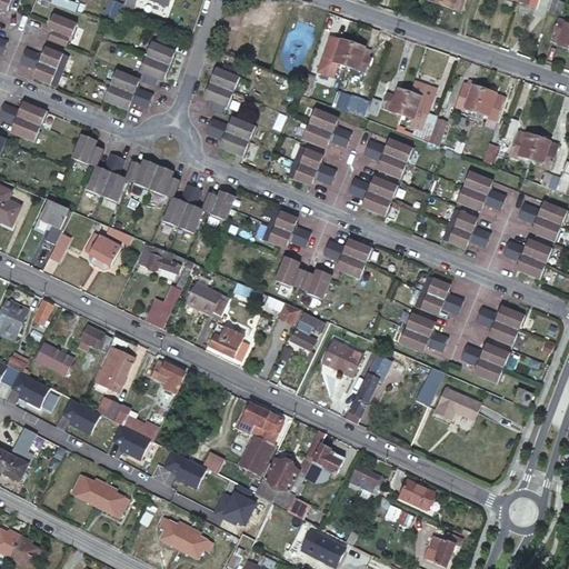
[(9,8),(11,9),(13,0),(0,0),(0,17),(2,11),(7,13),(9,8)]
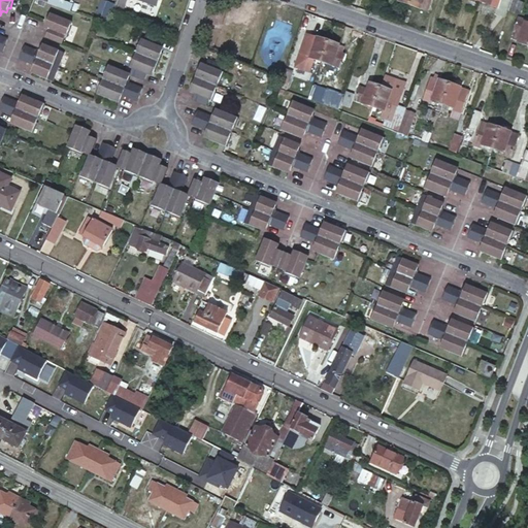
[(411,0),(410,5),(428,11),(431,0),(411,0)]
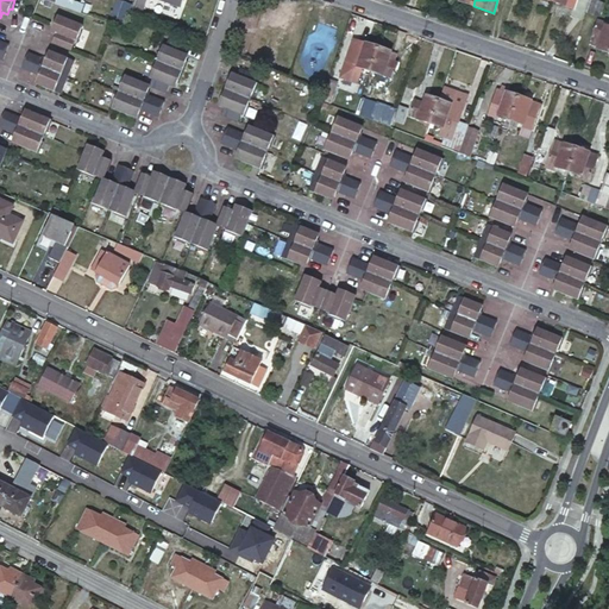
[(598,0),(591,0),(589,11),(598,13),(602,1),(598,0)]
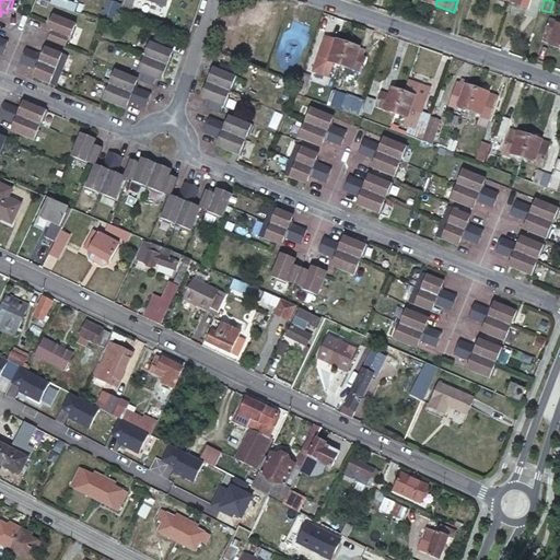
[(113,2),(107,18),(115,20),(120,6),(113,2)]
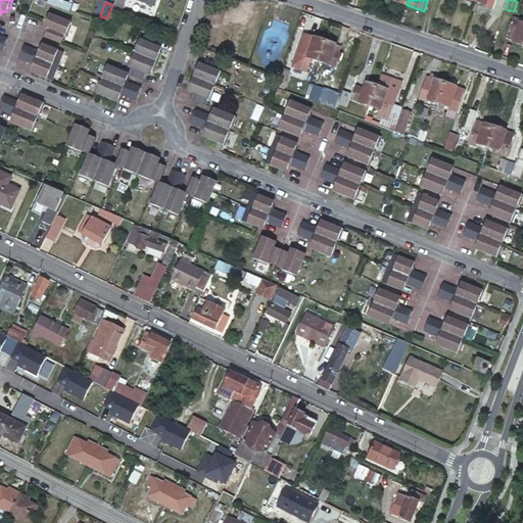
[(46,38),(51,40),(61,44),(65,34),(66,35),(69,28),(68,28),(70,22),(49,14),(46,22),(47,22),(45,28),(50,30),(46,38)]
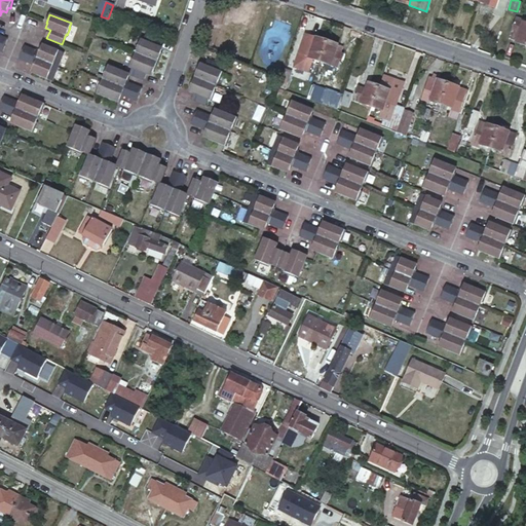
[(509,39),(525,44),(525,17),(524,17),(523,17),(516,15),(511,30),(512,30),(509,39)]
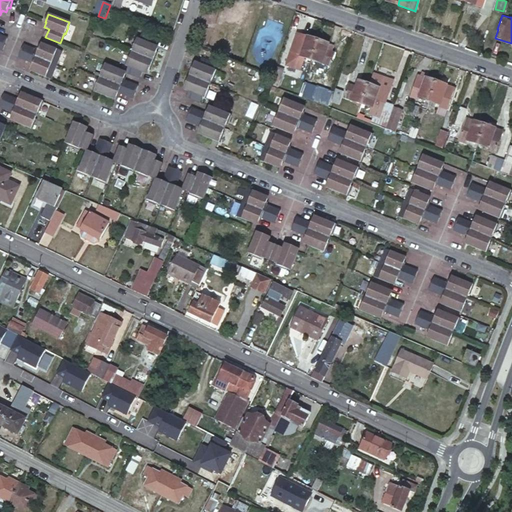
[(133,47),(131,53),(153,61),(157,52),(155,52),(157,47),(154,45),(156,39),(142,34),(139,40),(136,39),(133,47)]
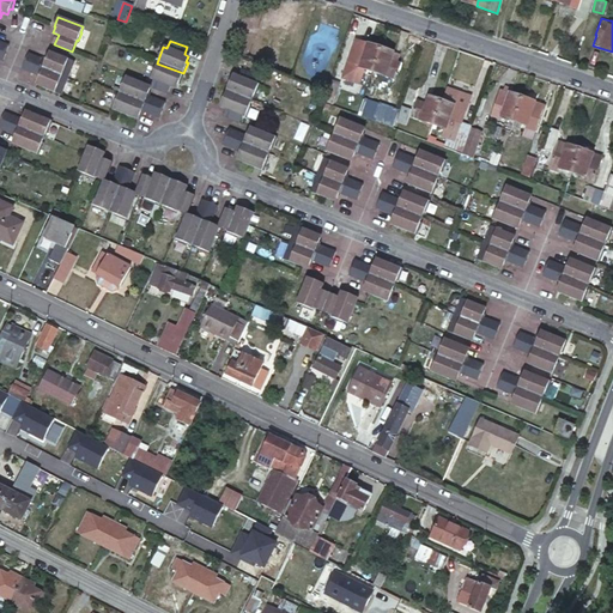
[(351,62),(372,71),(381,48),(362,41),(359,48),(357,47),(351,62)]
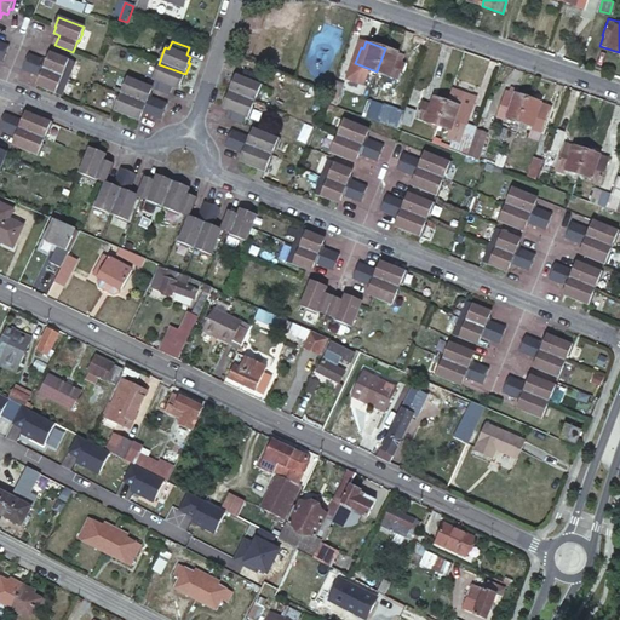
[(385,49),(377,72),(399,79),(403,62),(401,61),(395,59),(397,52),(385,49)]
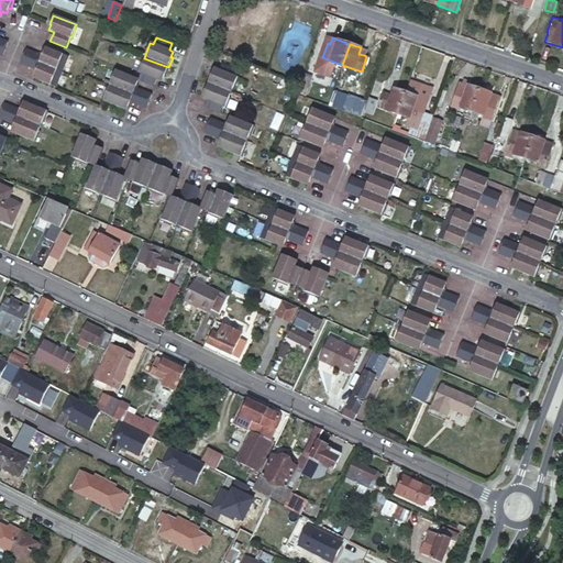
[(24,55),(63,70),(68,56),(52,51),(47,48),(45,53),(42,53),(42,55),(26,48),(24,55)]
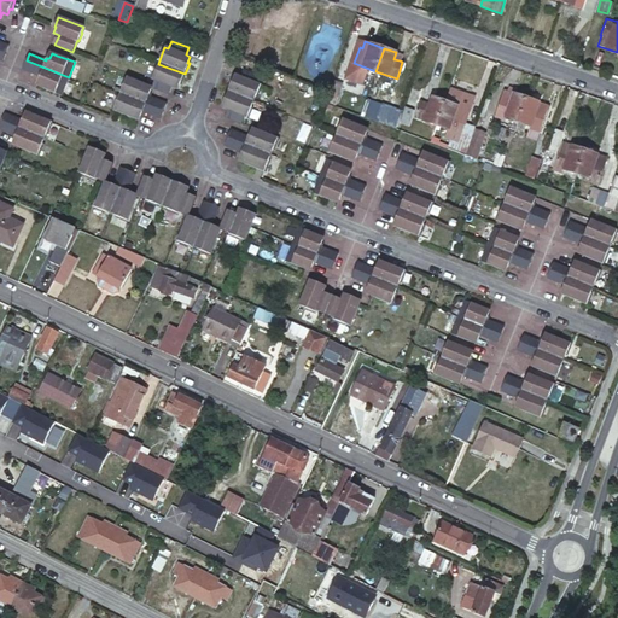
[(62,94),(69,77),(27,60),(23,70),(40,76),(39,80),(40,80),(39,85),(62,94)]
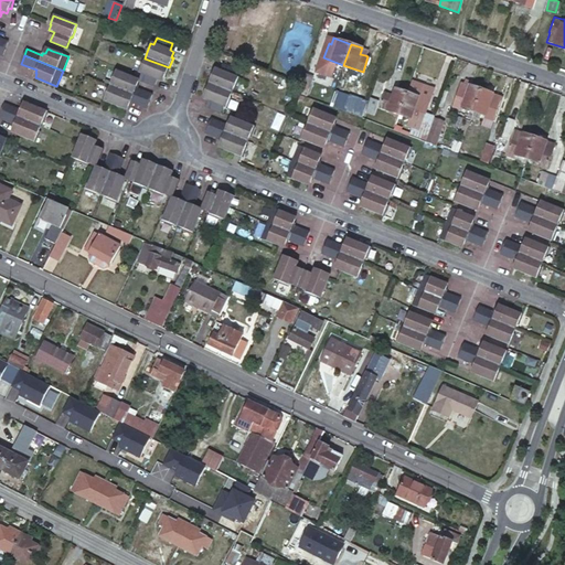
[(169,67),(145,59),(144,62),(142,62),(139,71),(141,72),(140,76),(139,80),(155,86),(158,78),(161,81),(164,75),(166,75),(169,67)]
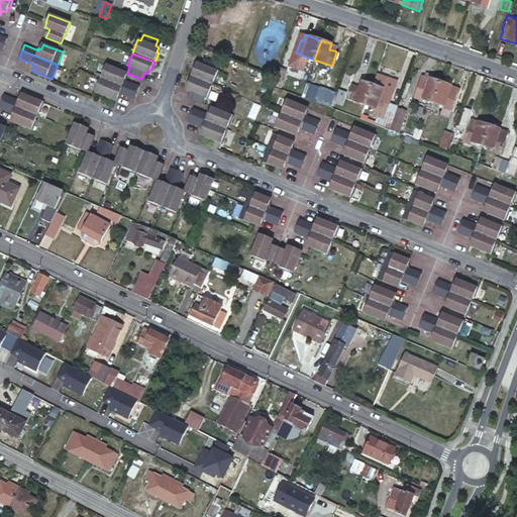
[(194,67),(191,76),(212,84),(214,79),(215,79),(219,71),(215,70),(218,64),(204,59),(202,65),(197,63),(196,68),(194,67)]
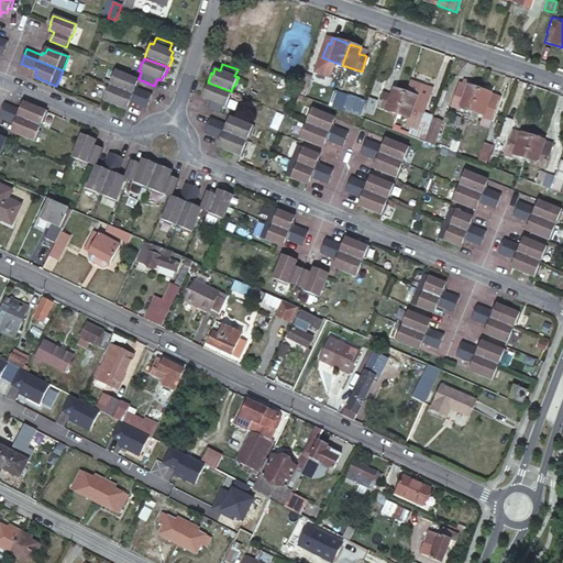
[(136,84),(139,79),(114,70),(111,79),(112,79),(110,86),(148,101),(152,94),(136,88),(138,85),(136,84)]
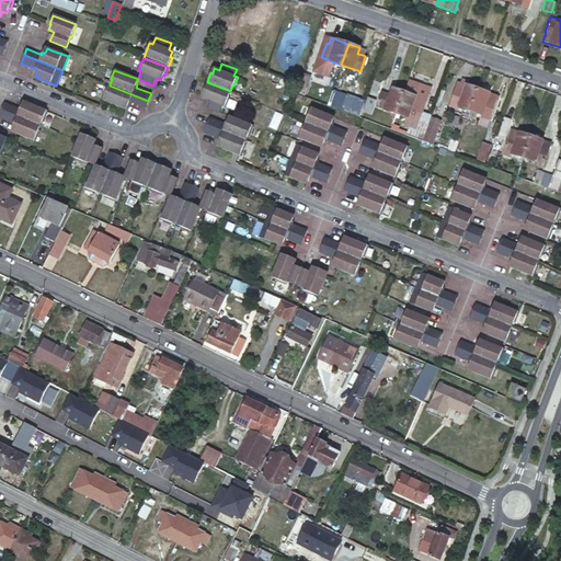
[(230,91),(207,82),(204,91),(203,98),(206,99),(204,105),(219,112),(221,105),(225,106),(229,96),(228,95),(230,91)]
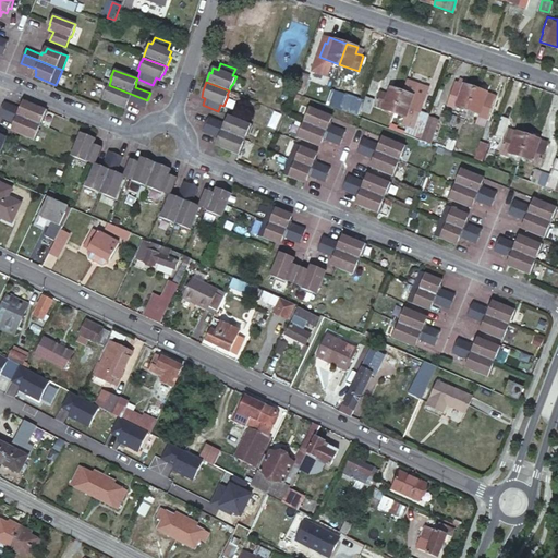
[(145,107),(147,100),(109,85),(107,92),(105,91),(101,98),(125,108),(126,104),(129,104),(130,101),(145,107)]
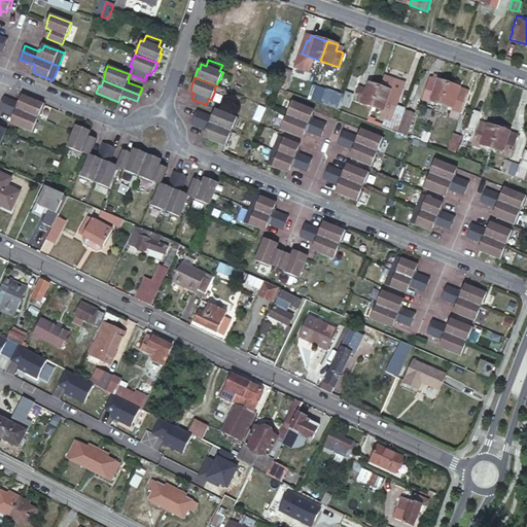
[(354,100),(374,107),(380,86),(367,83),(366,89),(359,86),(354,100)]
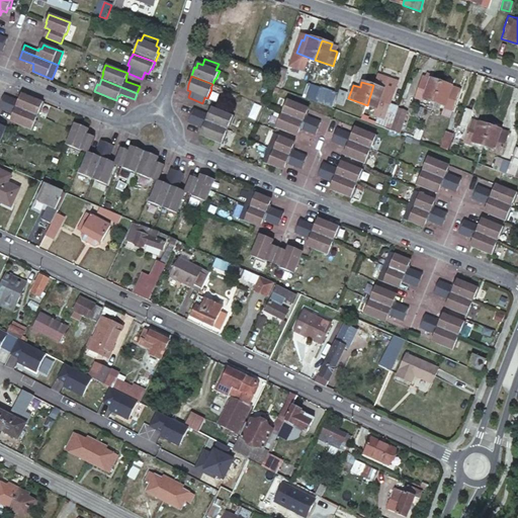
[(373,85),(367,105),(387,112),(395,92),(373,85)]
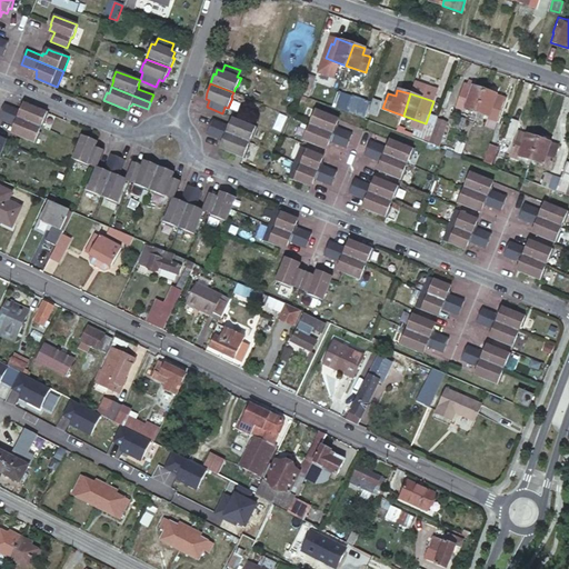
[(376,95),(369,111),(378,115),(385,98),(376,95)]
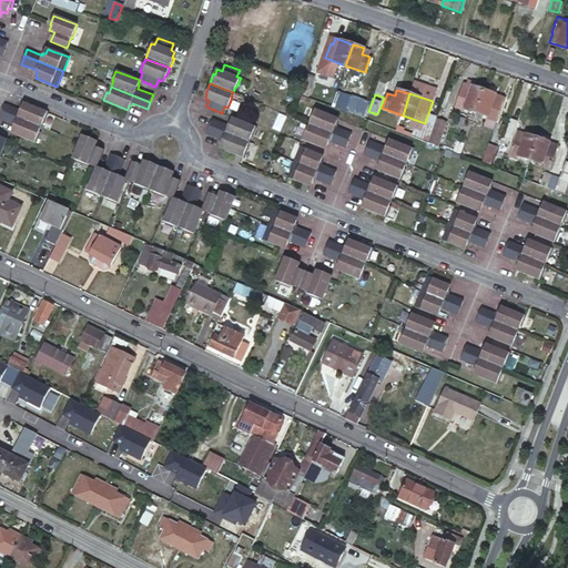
[(463,121),(473,124),(479,103),(466,98),(460,95),(450,122),(462,127),(463,121)]
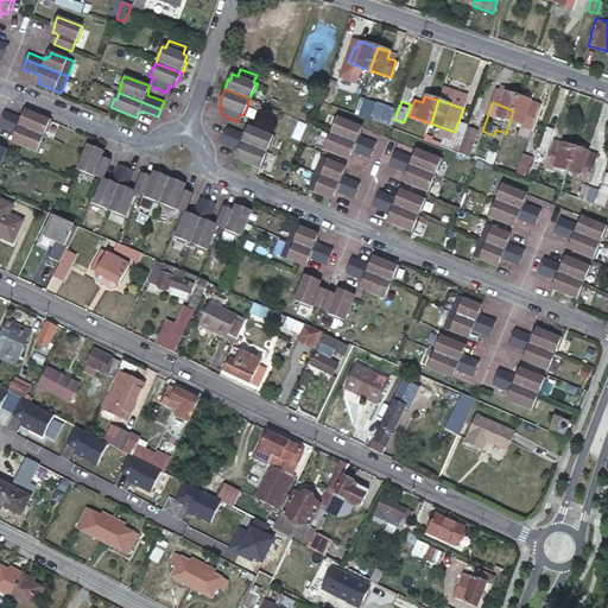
[(1,116),(42,134),(44,128),(46,130),(51,119),(25,108),(23,115),(21,114),(20,116),(4,109),(1,116)]
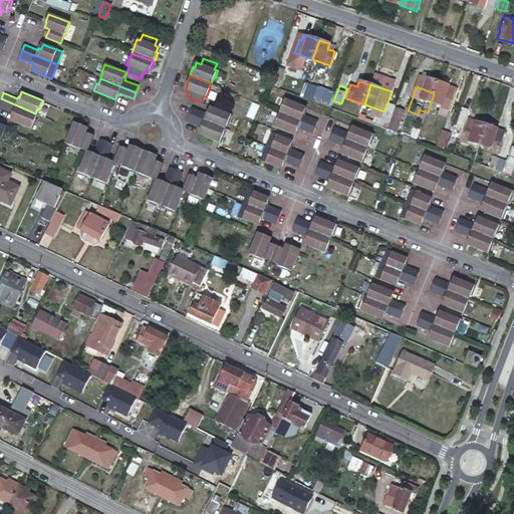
[(434,93),(428,112),(446,118),(453,99),(434,93)]
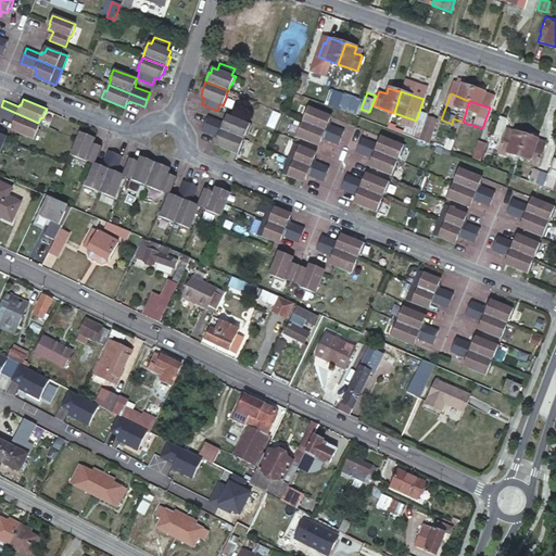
[(36,128),(38,123),(1,106),(0,109),(0,115),(13,121),(12,123),(13,124),(12,129),(16,130),(35,138),(38,128),(36,128)]
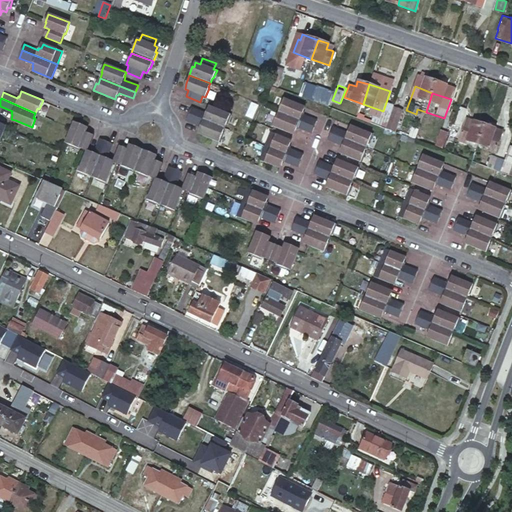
[(302,112),(304,107),(283,99),(279,108),(281,108),(279,113),(313,127),(316,121),(302,115),(303,113),(302,112)]
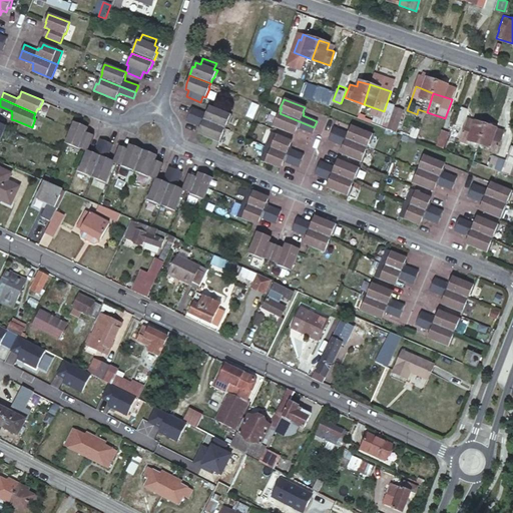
[(231,115),(210,106),(208,110),(207,109),(205,113),(191,107),(189,113),(224,128),(226,123),(227,124),(231,115)]
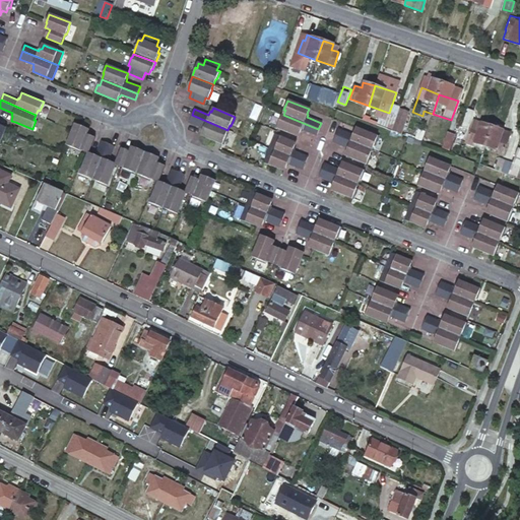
[(469,108),(463,124),(469,126),(474,110),(469,108)]
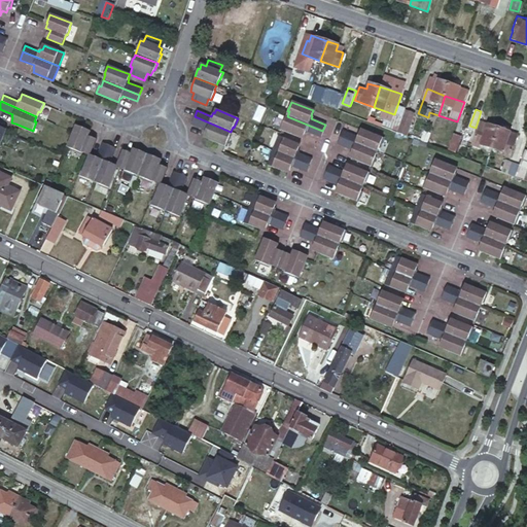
[(390,128),(392,121),(375,115),(373,121),(390,128)]
